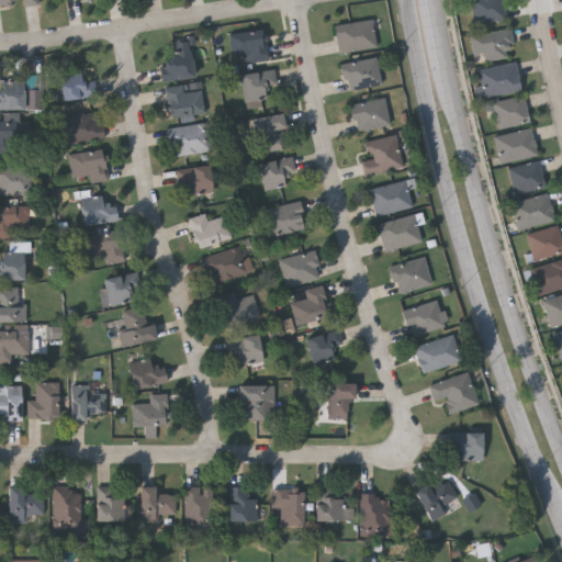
[(503,0),(507,18),(475,25),(469,0),(503,0)]
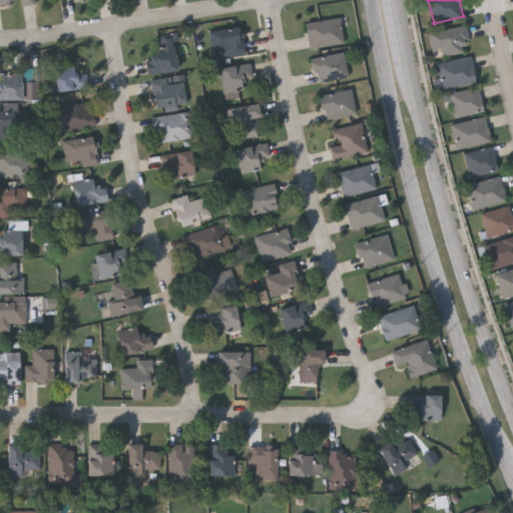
[(344,41),(310,47),(306,22),(340,16),(344,41)]
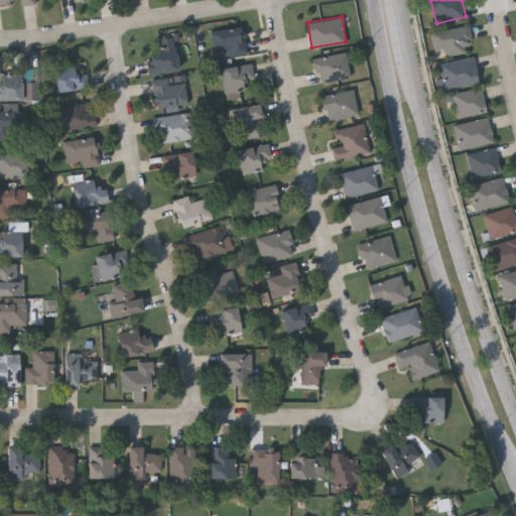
[(230,49),(214,51),(212,29),(245,26),(247,54),(231,55),(230,49)]
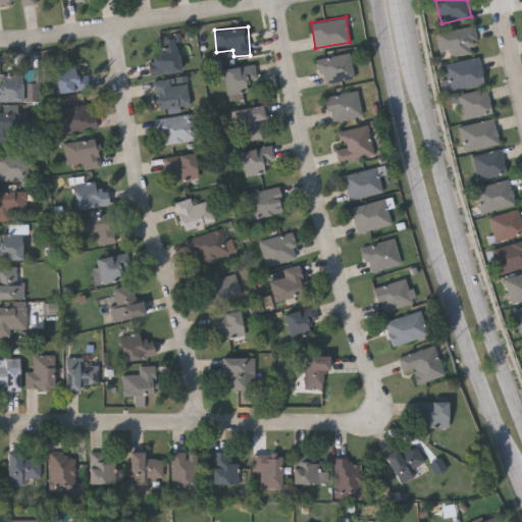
[(440,59),(435,34),(473,27),(477,53),(440,59)]
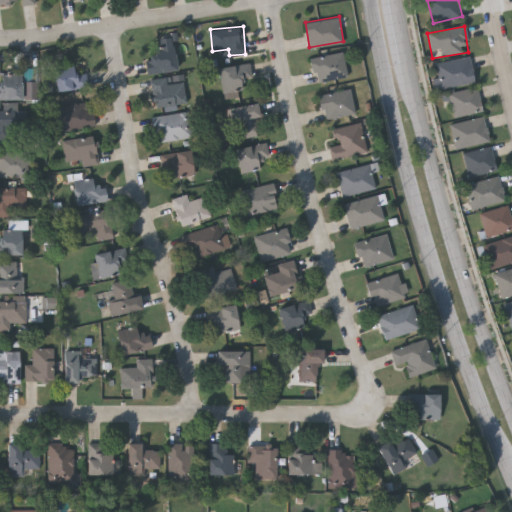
[(152,47),(173,43),(178,68),(148,73),(145,57),(154,56),(152,47)]
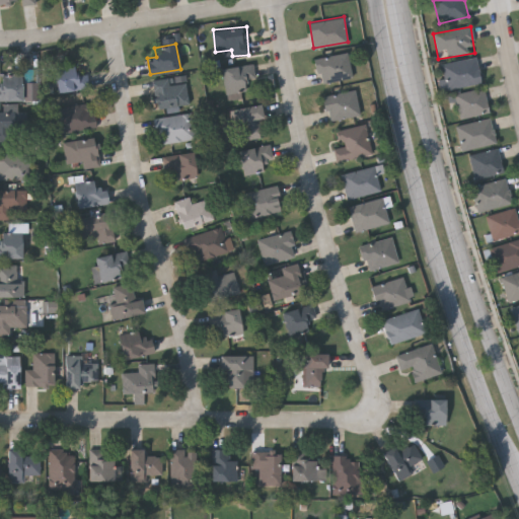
[(347,51),(353,76),(319,83),(314,58),(347,51)]
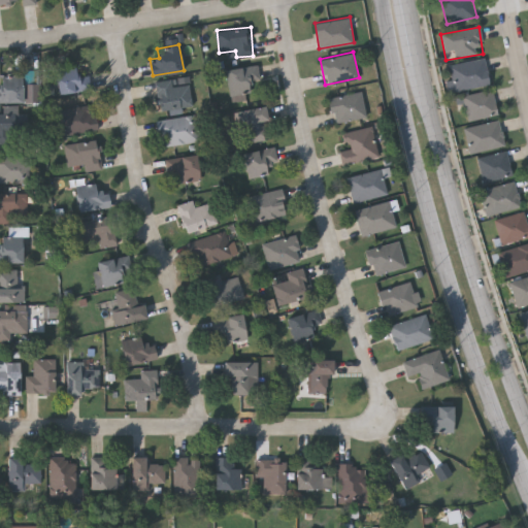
[(485,60),(489,86),(450,92),(446,66),(485,60)]
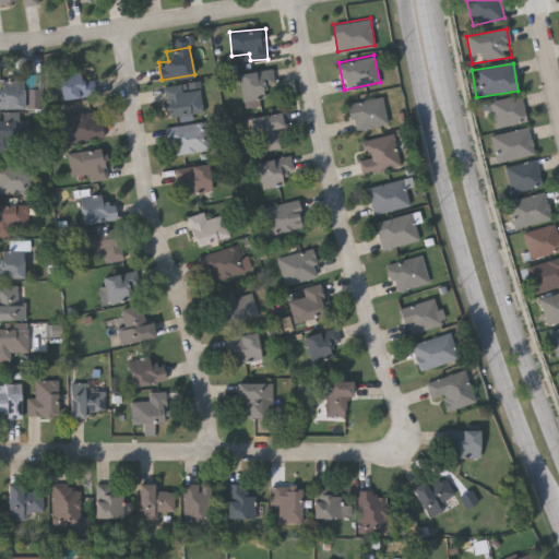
[(266,99),(246,104),(239,73),(272,67),(275,84),(263,86),(266,99)]
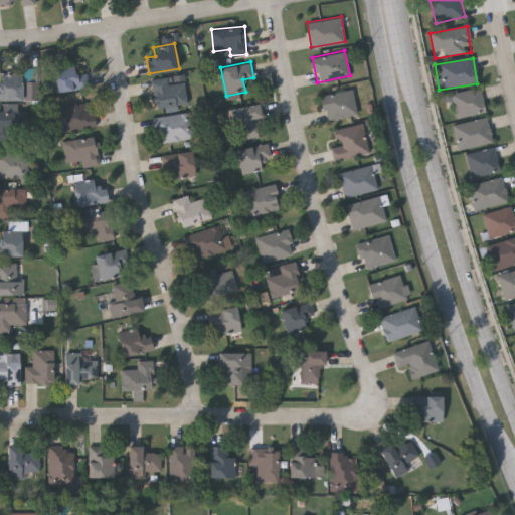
[(88,71),(89,87),(56,90),(54,66),(73,64),(73,72),(88,71)]
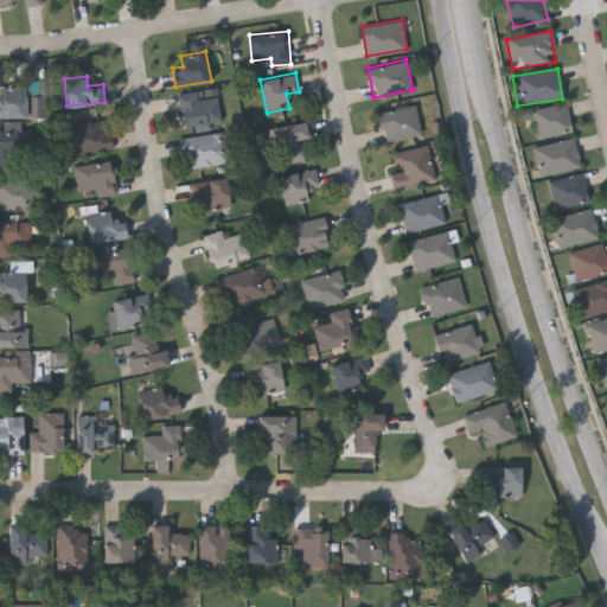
[(0,97),(2,97),(2,83),(25,83),(25,116),(0,116),(0,97)]
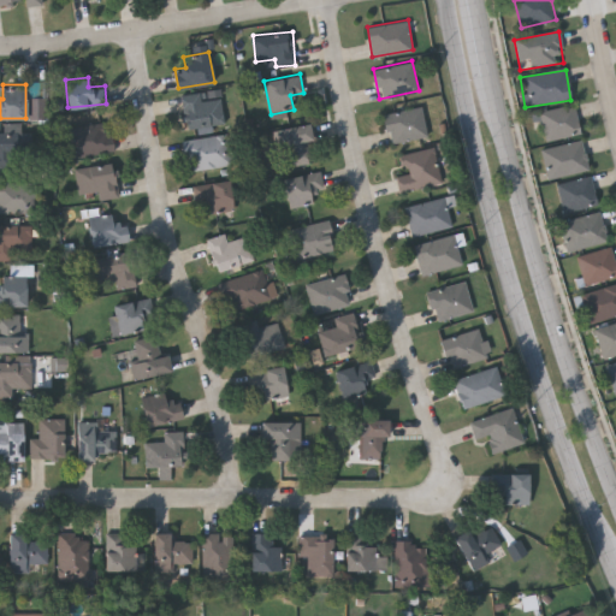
[(181,94),(219,88),(225,123),(187,129),(181,94)]
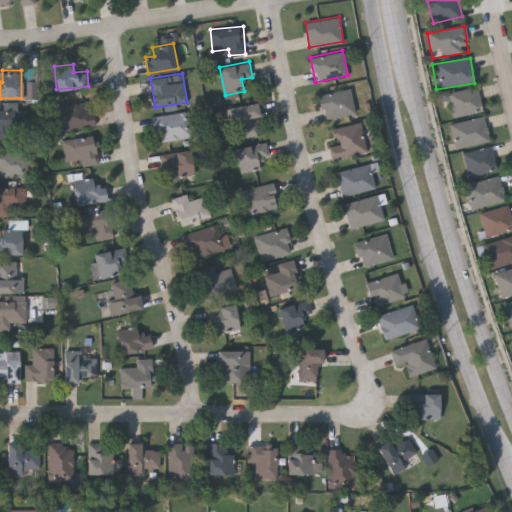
[(26,98),(24,81),(35,80),(37,97),(26,98)]
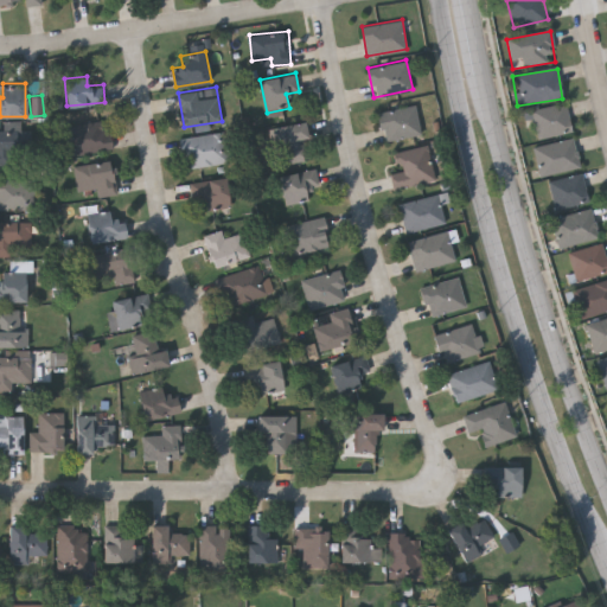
[(384,141),(377,112),(415,103),(421,132),(384,141)]
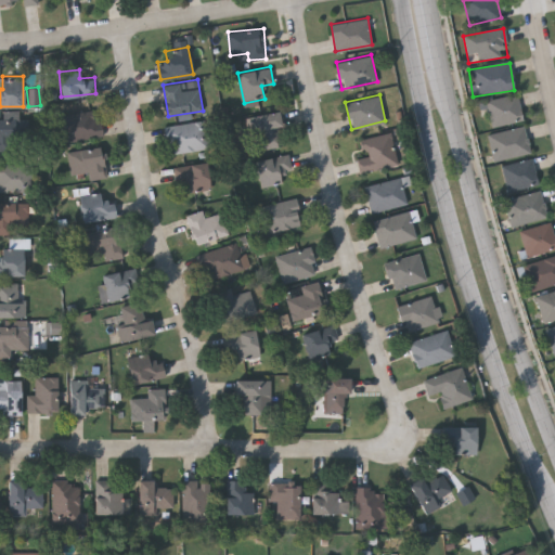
[(485,101),(516,94),(521,121),(490,128),(485,101)]
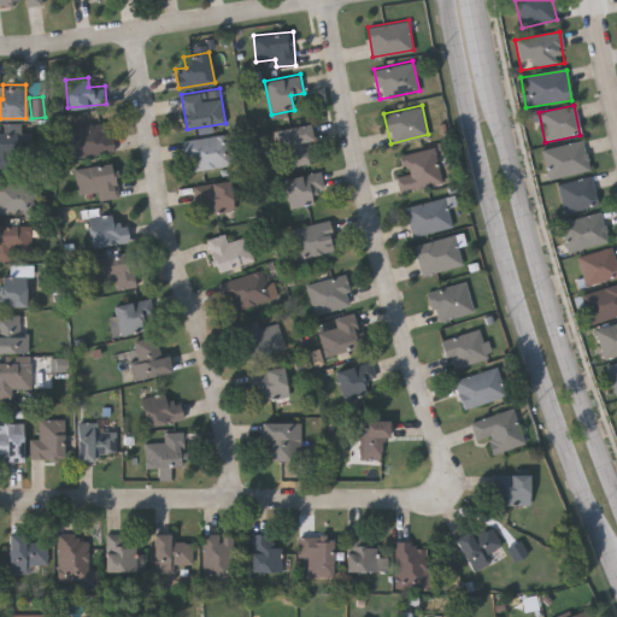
[(70,158),(66,128),(107,121),(112,152),(70,158)]
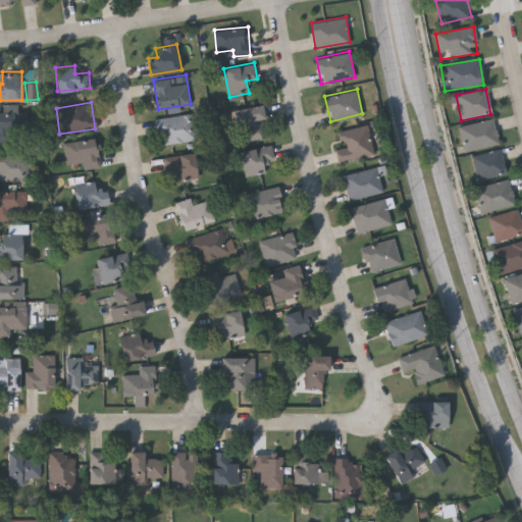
[(0,111),(3,111),(3,104),(21,104),(21,142),(0,142),(0,111)]
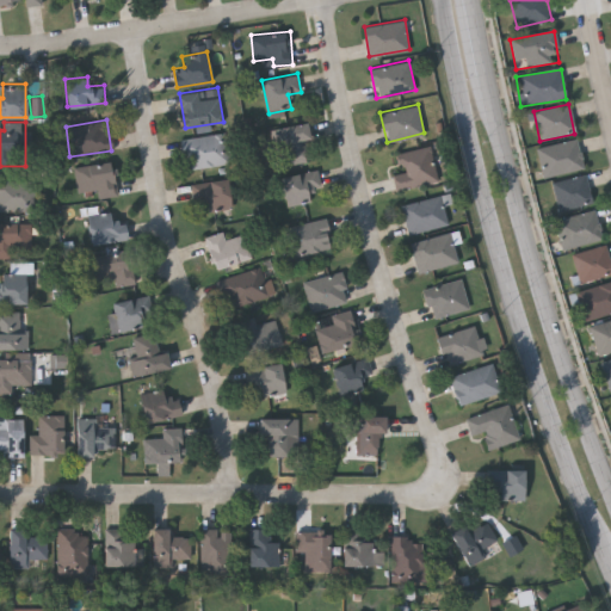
[(284,123),(310,125),(307,164),(281,161),(284,123)]
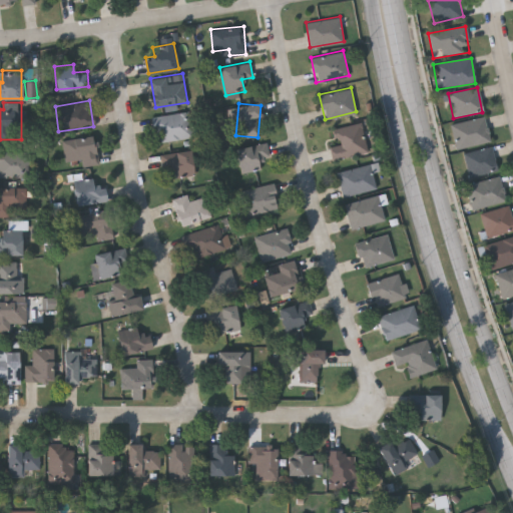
[(156,141),(153,115),(189,110),(192,136),(156,141)]
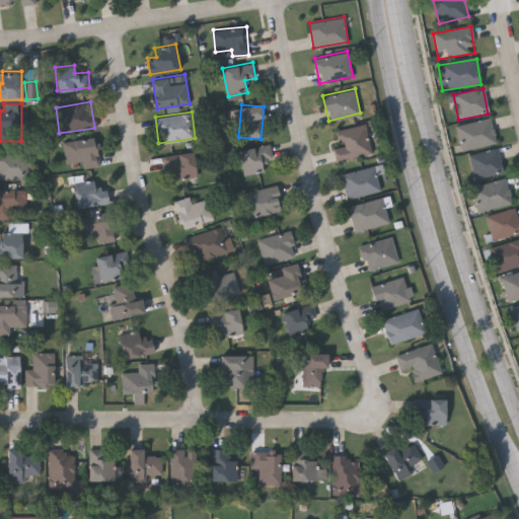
[(495,144),(460,151),(455,127),(490,119),(495,144)]
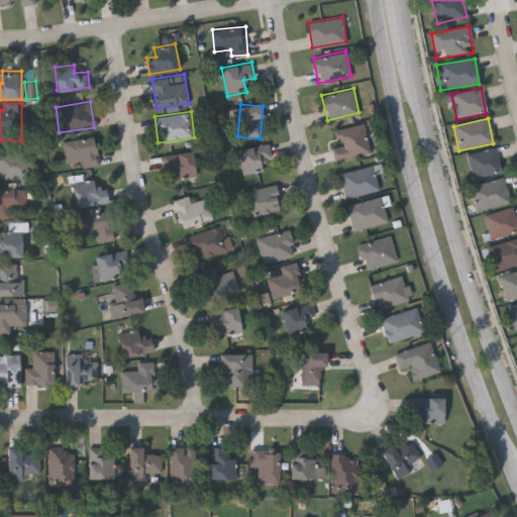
[(336,161),(332,146),(340,144),(336,130),(363,122),(371,151),(336,161)]
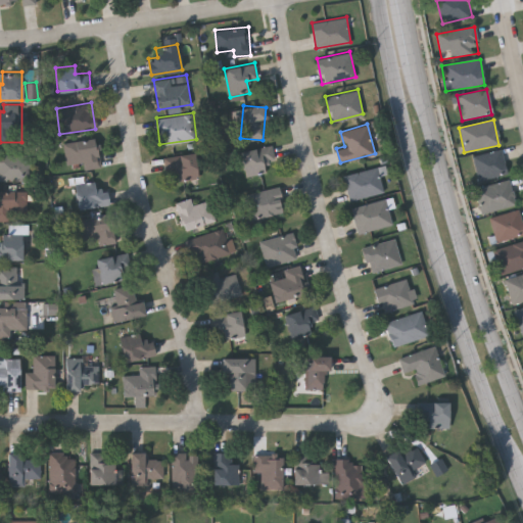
[(83,160),(66,163),(63,142),(95,137),(100,167),(84,169),(83,160)]
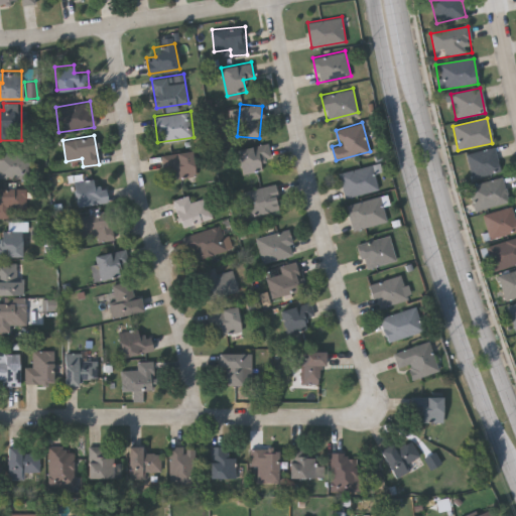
[(237,148),(268,141),(271,155),(260,158),(262,169),(243,173),(237,148)]
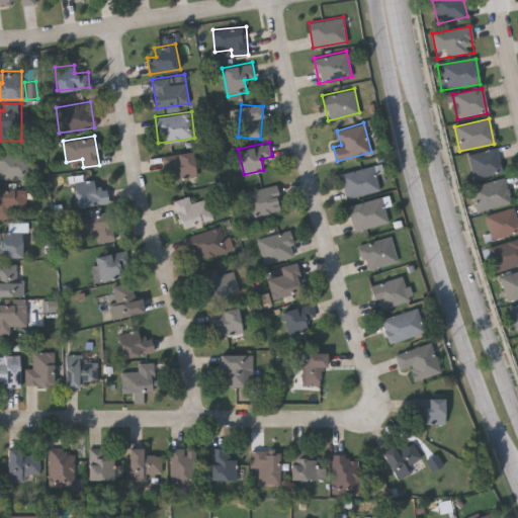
[(466,156),(496,149),(502,173),(472,180),(466,156)]
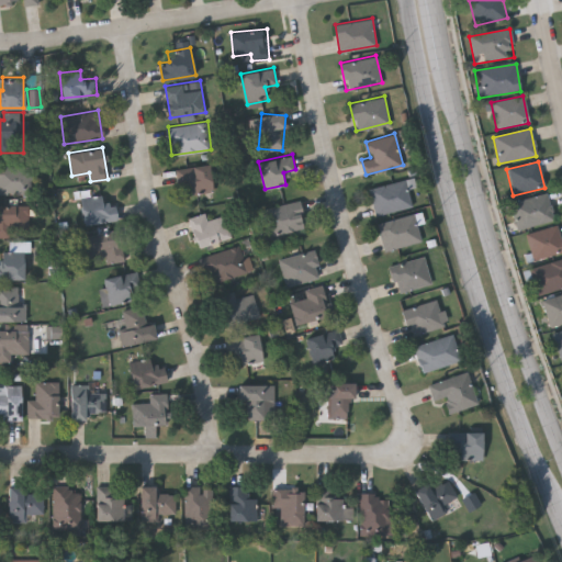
[(210,164),(213,192),(191,194),(190,183),(178,186),(177,168),(210,164)]
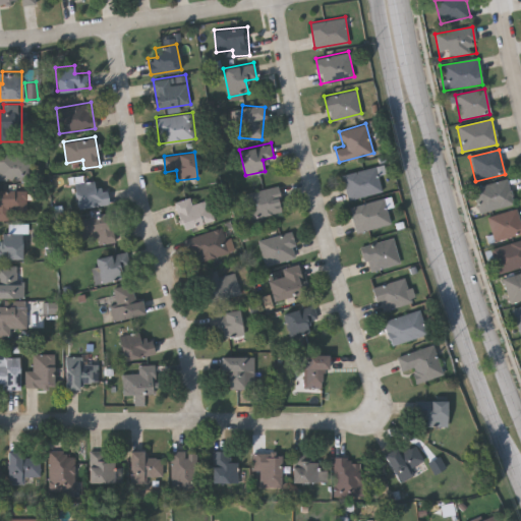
[(31,178),(0,178),(0,153),(31,153),(31,178)]
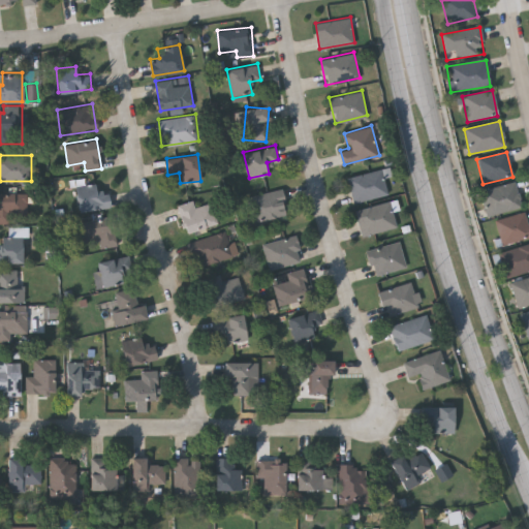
[(348,176),(384,167),(390,193),(353,201),(348,176)]
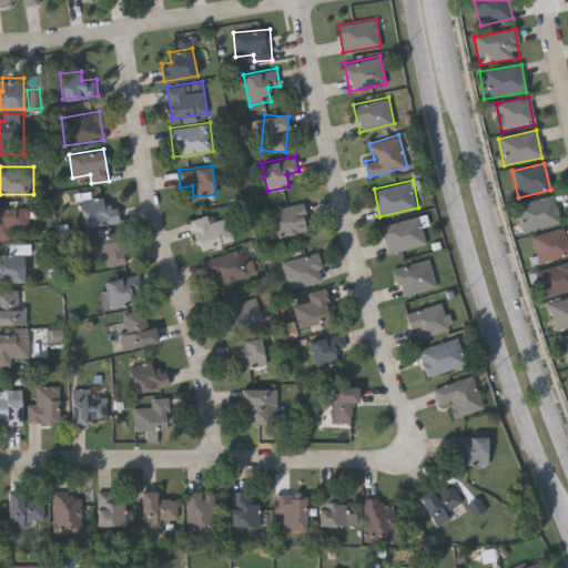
[(559,222),(524,232),(516,205),(551,195),(559,222)]
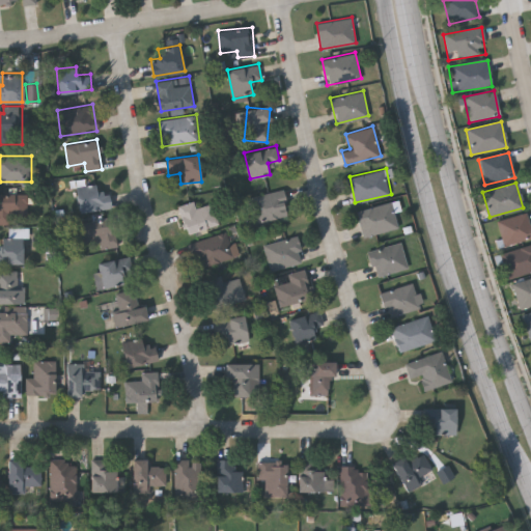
[(111,208),(79,210),(78,185),(96,184),(96,192),(110,191),(111,208)]
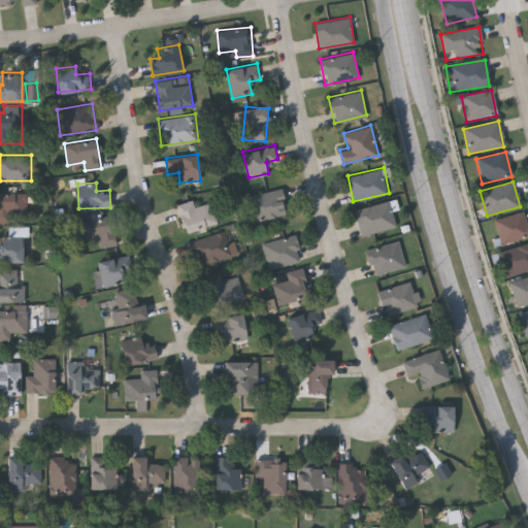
[(252,219),(248,193),(283,189),(287,215),(252,219)]
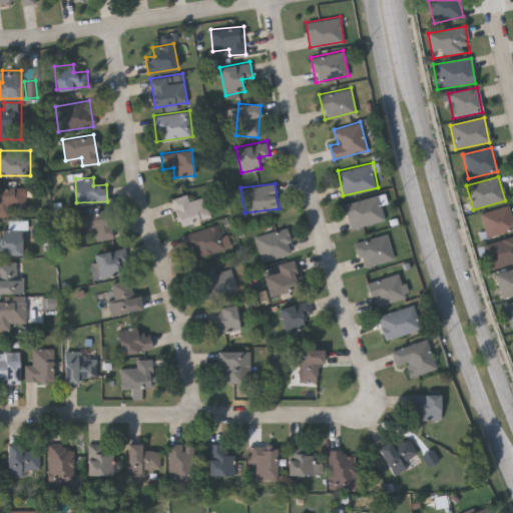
[(0,185),(27,185),(27,215),(0,215),(0,185)]
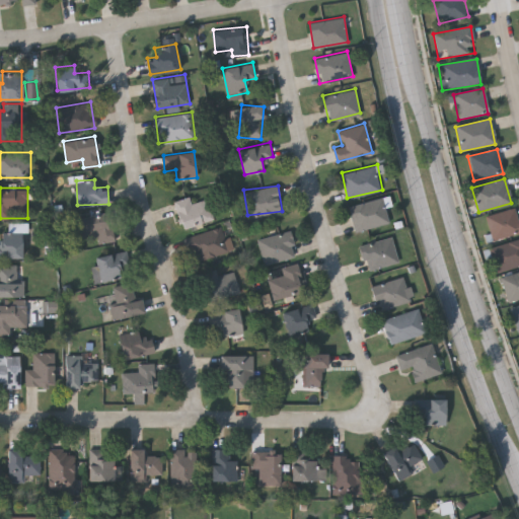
[(174,200),(189,196),(191,203),(208,198),(214,219),(182,229),(174,200)]
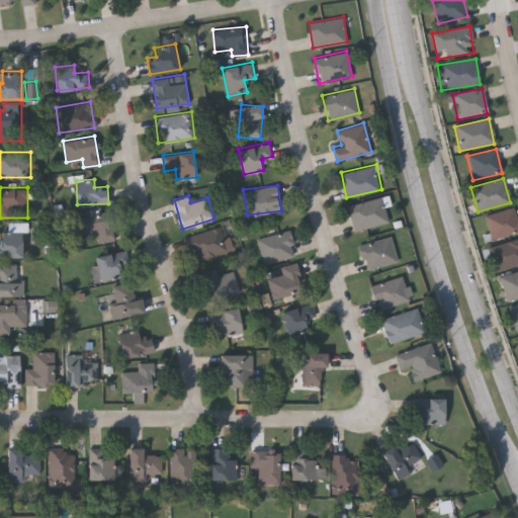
[(354,229),(348,204),(382,195),(389,221),(354,229)]
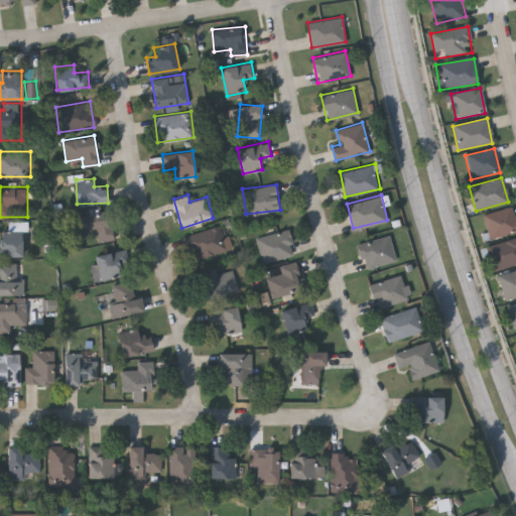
[(483,214),(511,209),(515,233),(487,238),(483,214)]
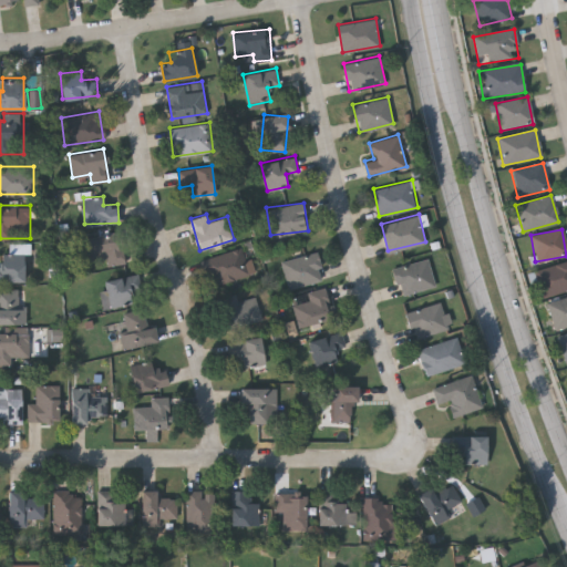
[(125,263),(107,265),(106,257),(89,259),(85,235),(122,230),(125,263)]
